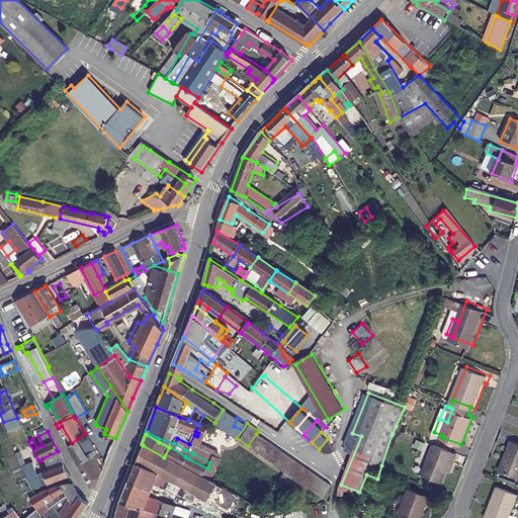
[(256,434),(248,446),(255,451),(263,439),(256,434)]
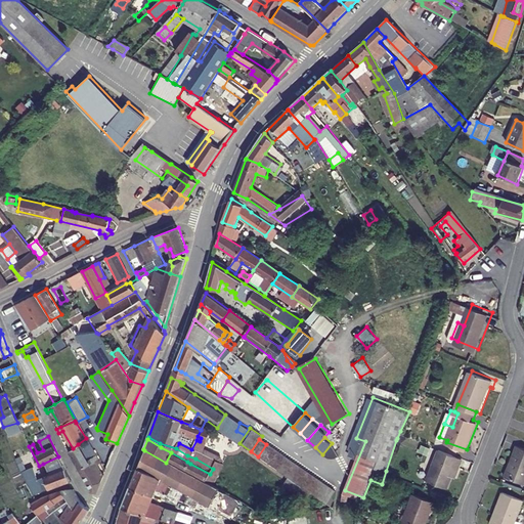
[(179,443),(176,448),(187,455),(191,449),(179,443)]
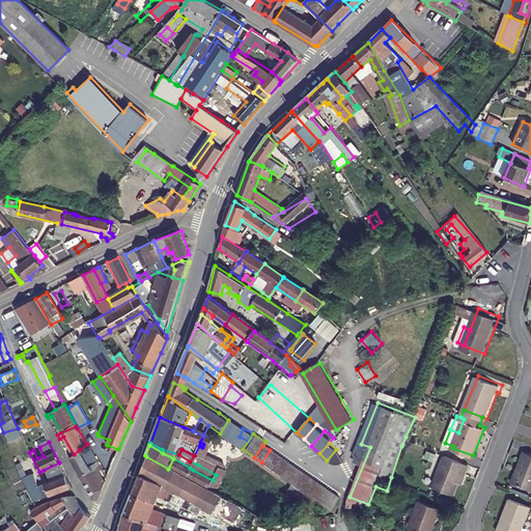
[(74,454),(68,457),(80,477),(89,468),(79,450),(74,454)]
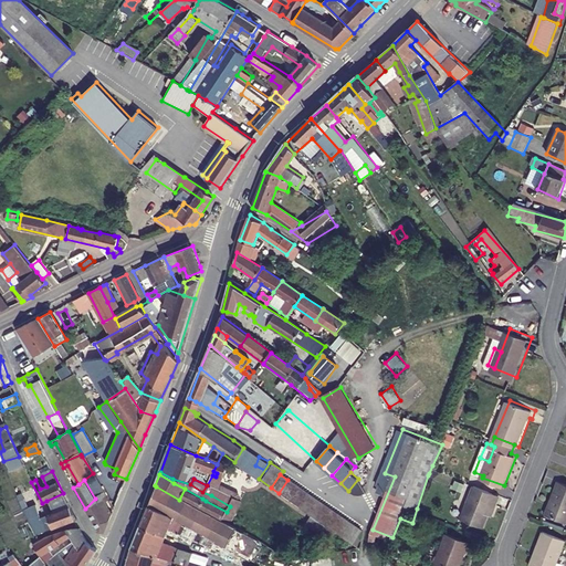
[(285,498),(295,484),(287,480),(279,493),(285,498)]
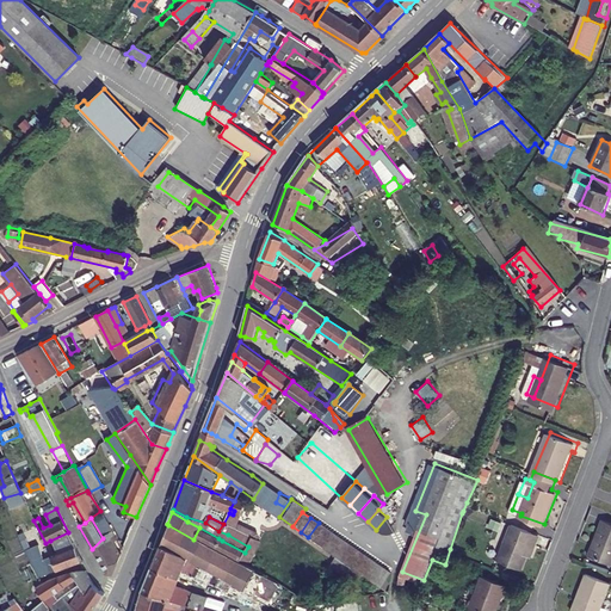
[(610,561),(610,520),(608,519),(593,555),(610,561)]
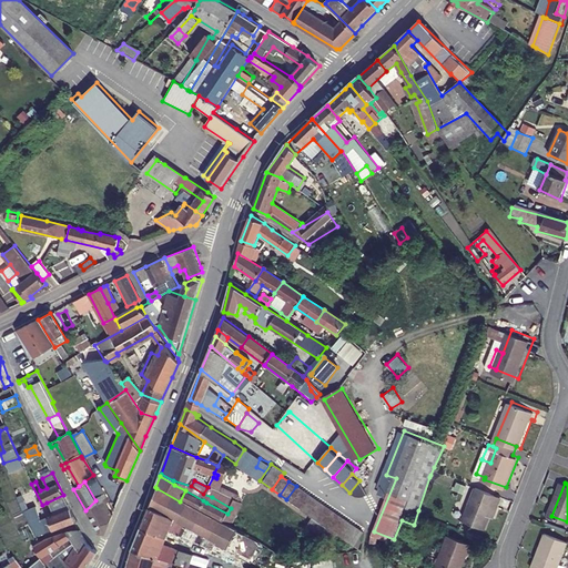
[(498,510),(504,495),(478,485),(465,518),(487,527),(494,509),(498,510)]
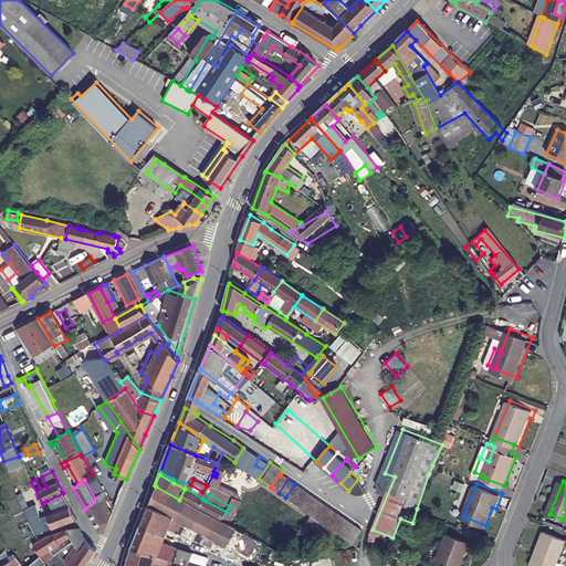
[(302,490),(295,484),(285,498),(292,503),(302,490)]
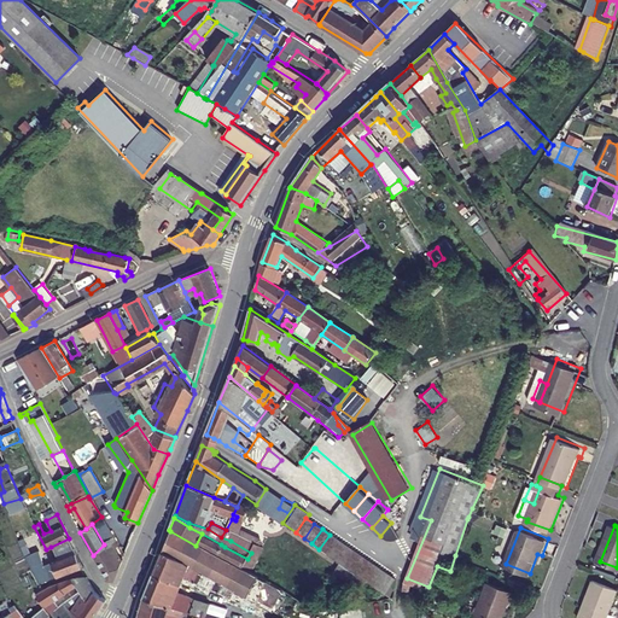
[(235,535),(226,530),(221,537),(231,541),(235,535)]
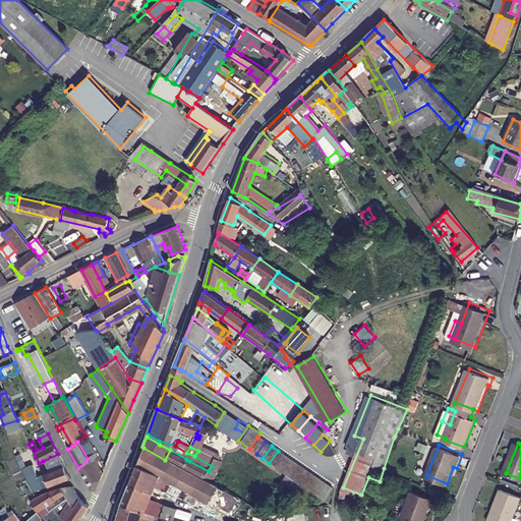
[(214,512),(224,493),(204,481),(184,470),(165,460),(143,448),(130,481),(155,490),(159,480),(214,512)]
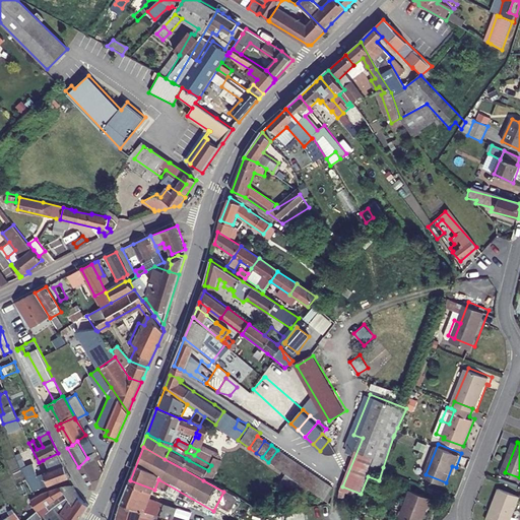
[(186,458),(170,449),(165,459),(184,469),(189,460),(186,458)]
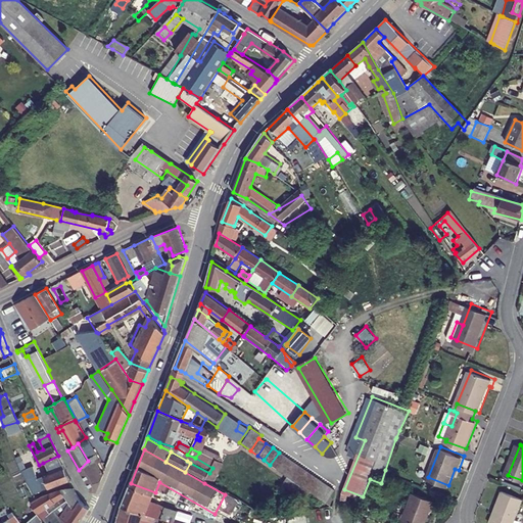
[(195,458),(212,468),(216,462),(199,453),(195,458)]
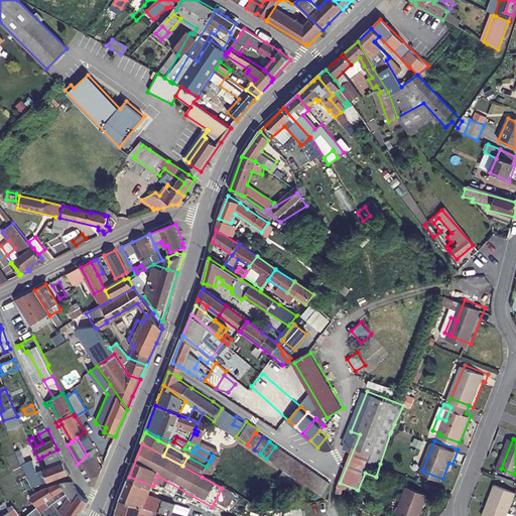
[(275,446),(266,459),(273,463),(281,450),(275,446)]
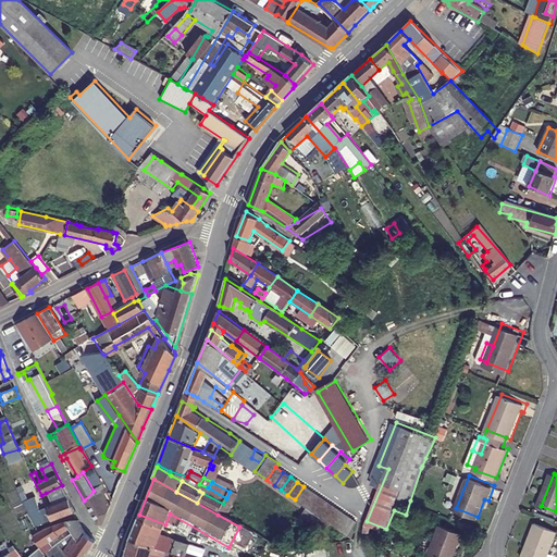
[(103,493),(107,491),(102,483),(94,491),(84,500),(99,524),(103,523),(110,506),(103,493)]
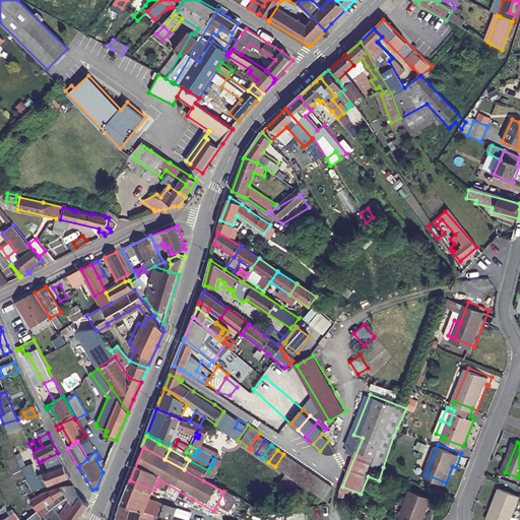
[(58,453),(43,460),(46,467),(61,460),(58,453)]
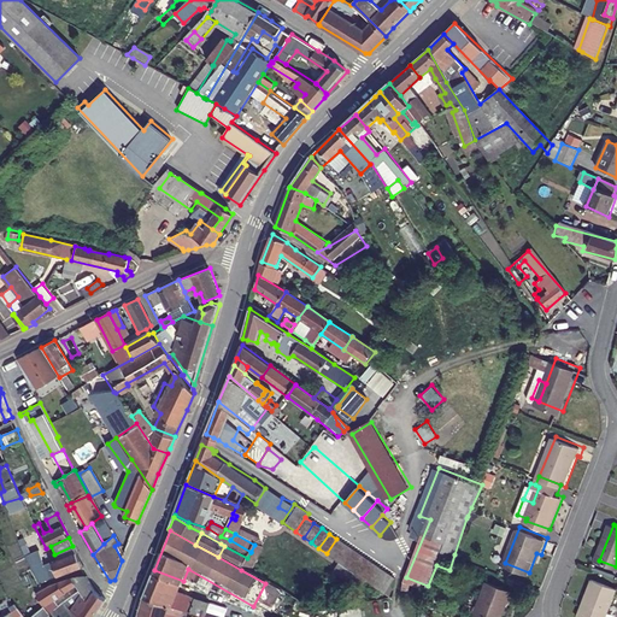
[(336,560),(347,546),(336,539),(327,553),(336,560)]
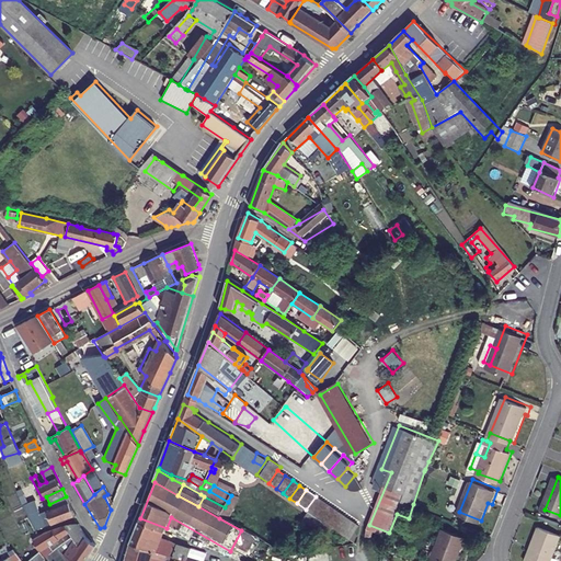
[(39,530),(75,515),(70,505),(69,501),(43,514),(36,502),(29,505),(24,496),(20,499),(26,510),(33,519),(39,530)]
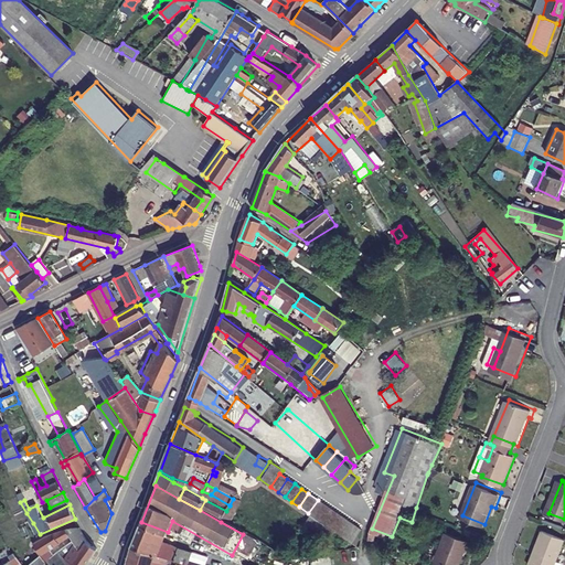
[(221,522),(226,511),(205,500),(200,510),(221,522)]
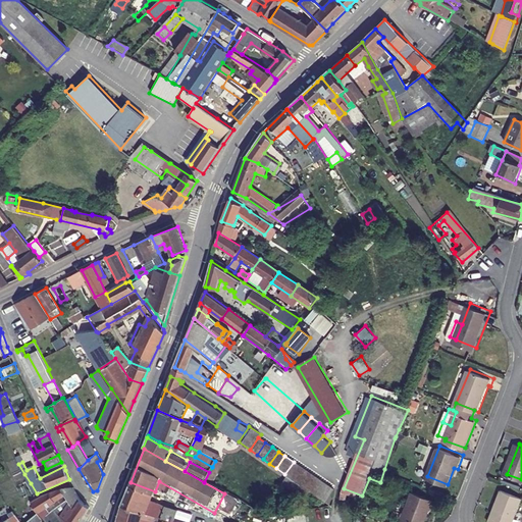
[(284,474),(292,478),(300,466),(294,462),(284,474)]
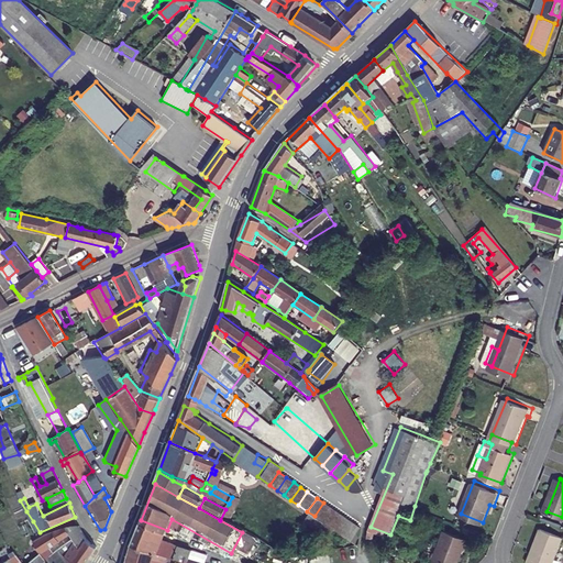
[(315,516),(322,521),(331,508),(323,503),(315,516)]
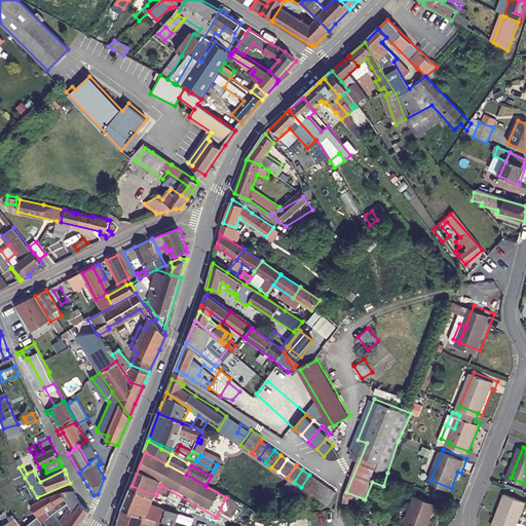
[(307,492),(316,479),(309,475),(301,487),(307,492)]
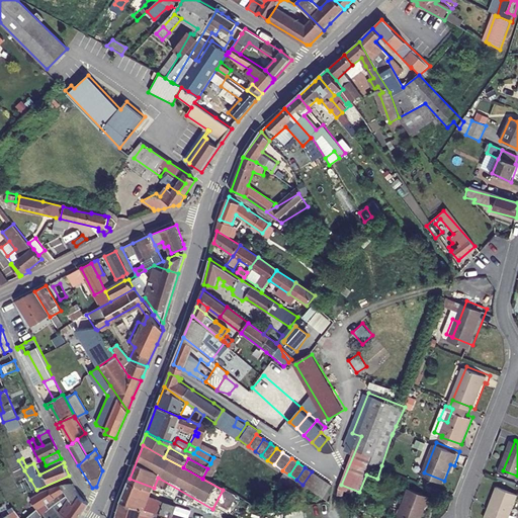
[(309,489),(318,477),(312,471),(303,485),(309,489)]
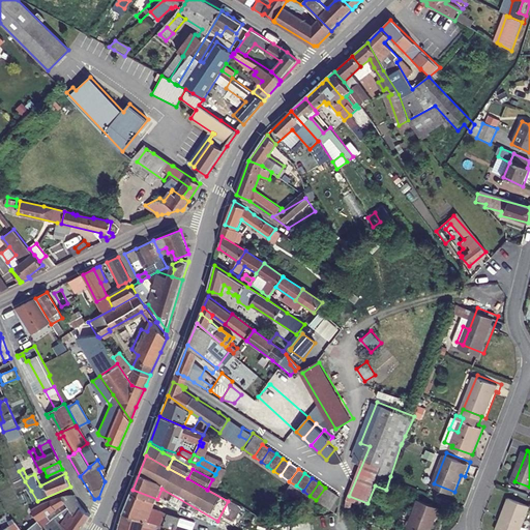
[(323,505),(332,492),(325,488),(316,500),(323,505)]
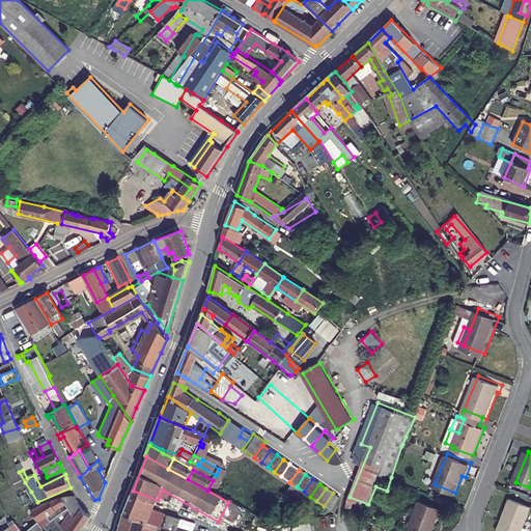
[(132,494),(156,505),(158,500),(133,491),(132,494)]
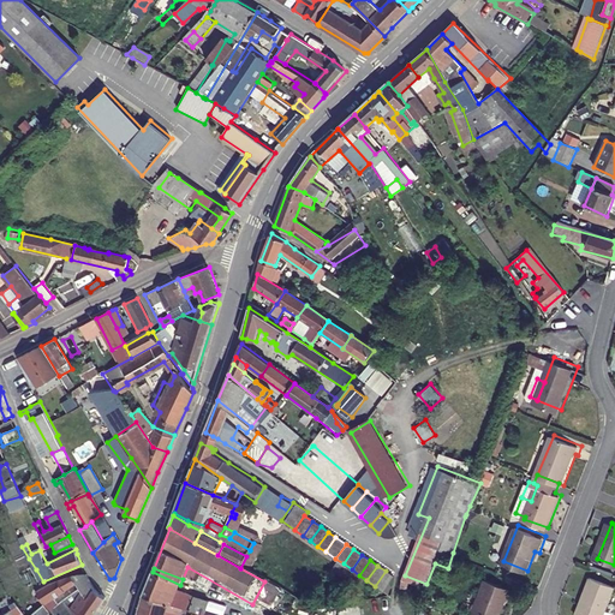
[(43,581),(36,569),(29,573),(37,586),(45,581),(43,581)]
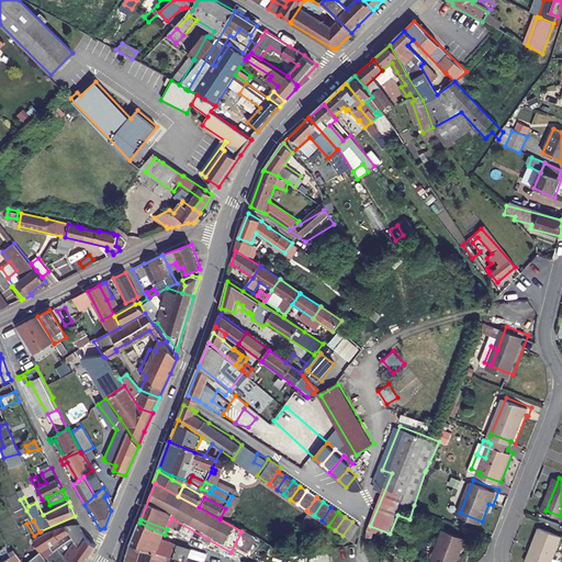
[(360,527),(352,521),(343,536),(350,541),(360,527)]
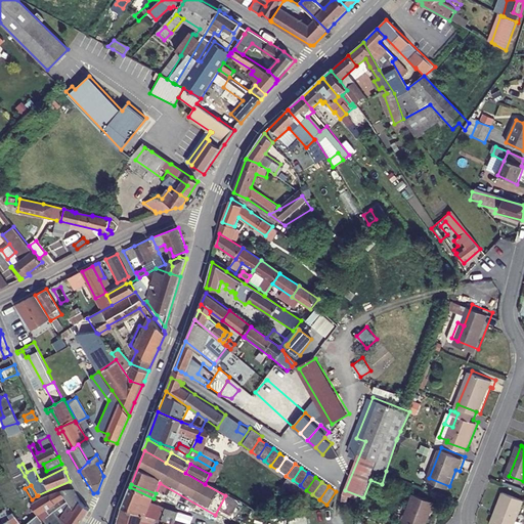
[(150,506),(154,498),(130,487),(125,500),(123,507),(155,520),(165,523),(164,523),(190,523),(191,521),(150,506)]
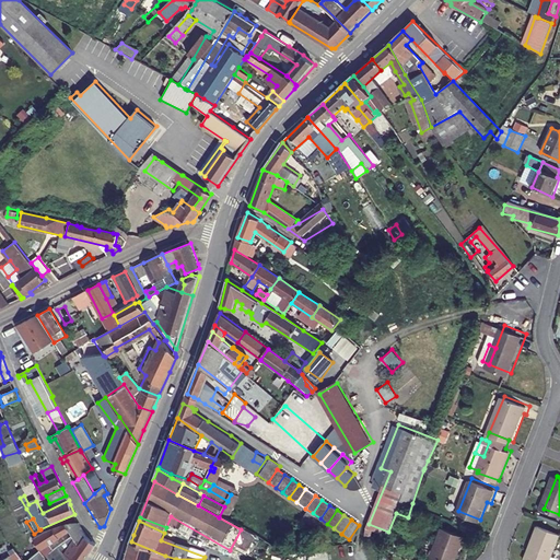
[(77,536),(58,550),(48,558),(49,559),(85,559),(96,544),(85,535),(79,523),(71,525),(74,531),(77,536)]
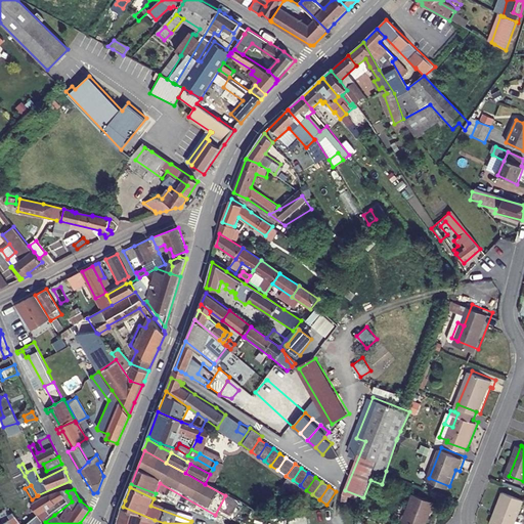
[(46,523),(45,522),(54,515),(50,510),(70,496),(67,491),(45,496),(33,504),(37,510),(30,516),(32,519),(25,523),(46,523)]
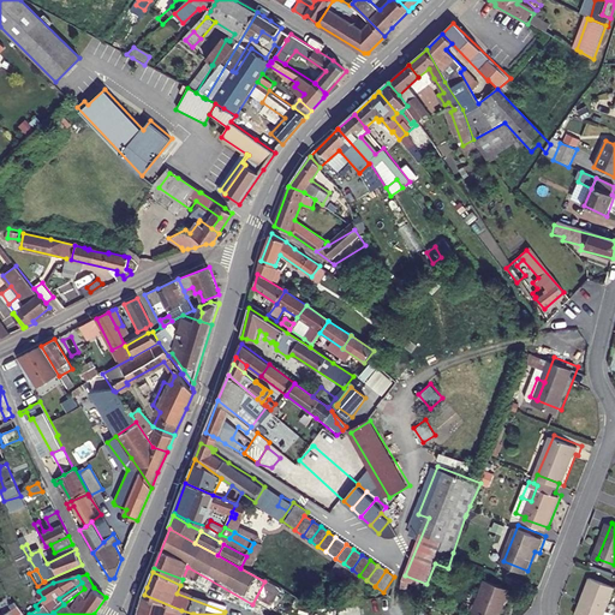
[(583,614),(605,614),(614,593),(614,584),(595,577),(579,614),(583,614)]
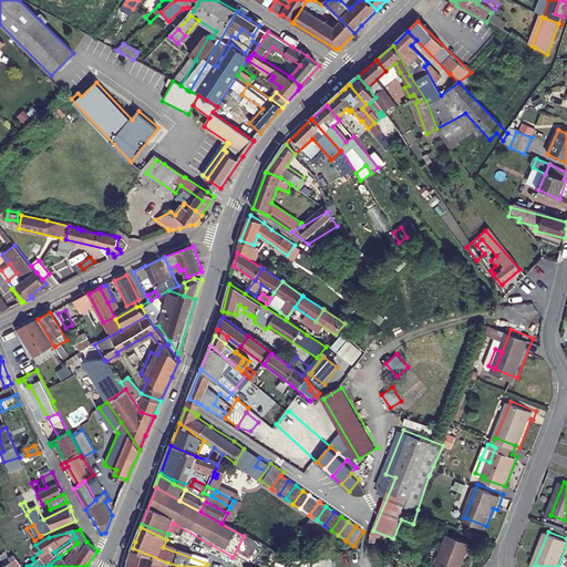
[(446,566),(462,566),(472,543),(450,534),(437,564),(446,566)]
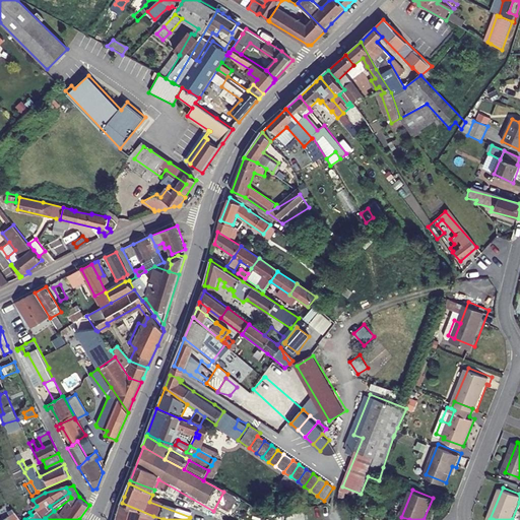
[(28,509),(23,501),(16,506),(12,508),(15,512),(18,515),(28,509)]
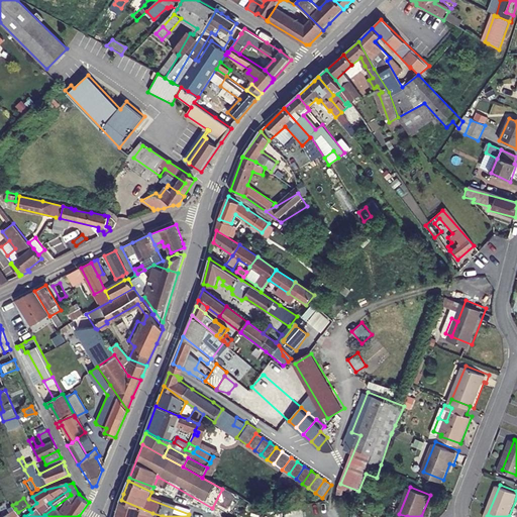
[(150,516),(152,513),(121,500),(116,516),(150,516)]
